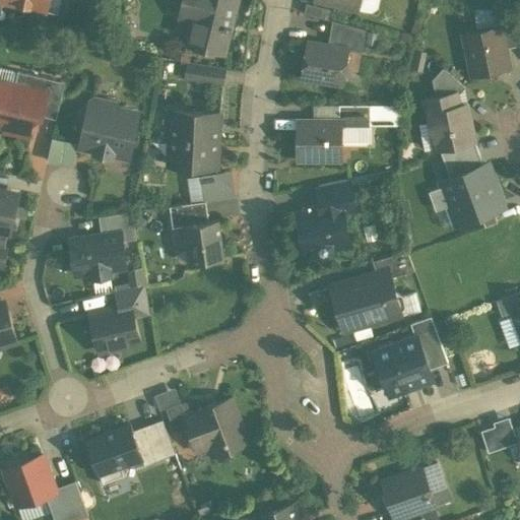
[(48,0),(3,0),(46,9),(48,0)]
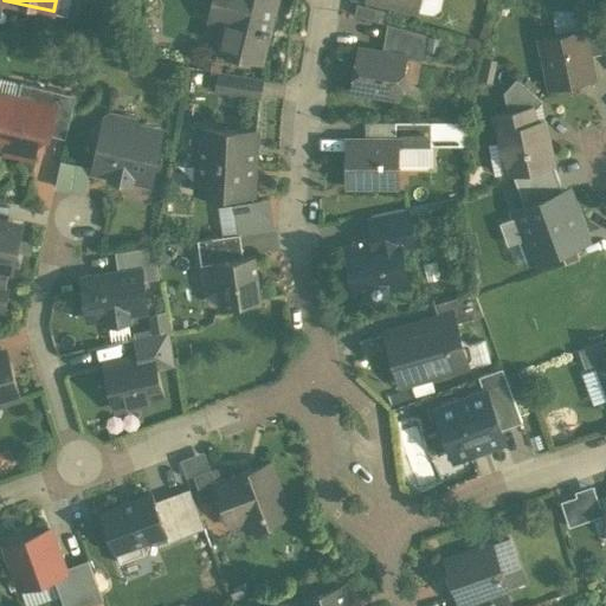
[(214,0),(211,19),(225,23),(219,51),(264,60),(270,34),(272,34),(275,30),(271,28),(276,12),(272,11),(275,0),(214,0)]
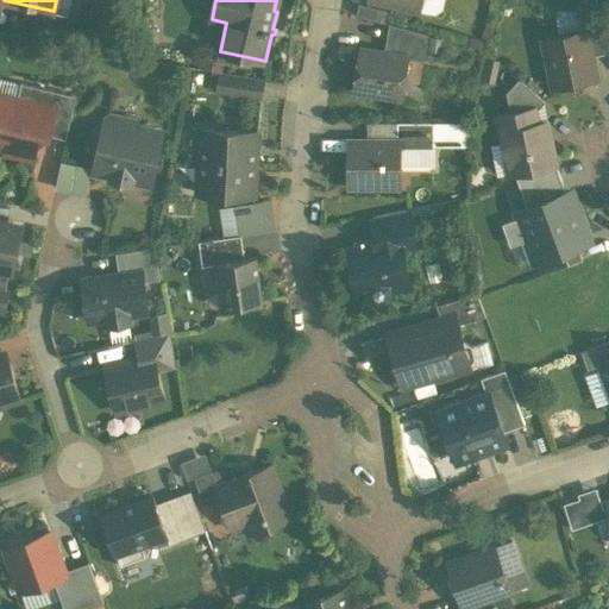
[(608,42),(602,10),(581,8),(585,29),(586,29),(591,55),(608,51),(608,42)]
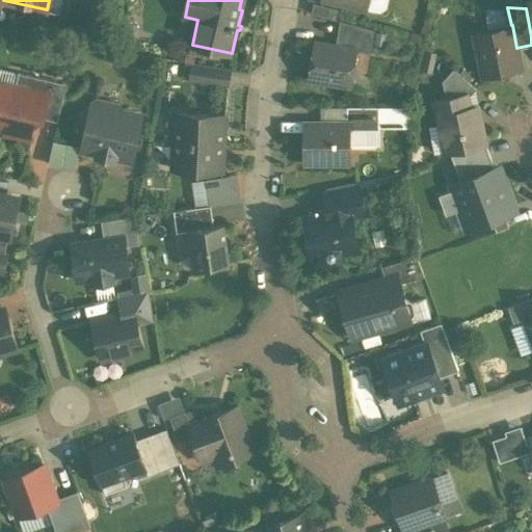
[(375,29),(340,20),(336,45),(356,48),(356,50),(371,52),(375,29)]
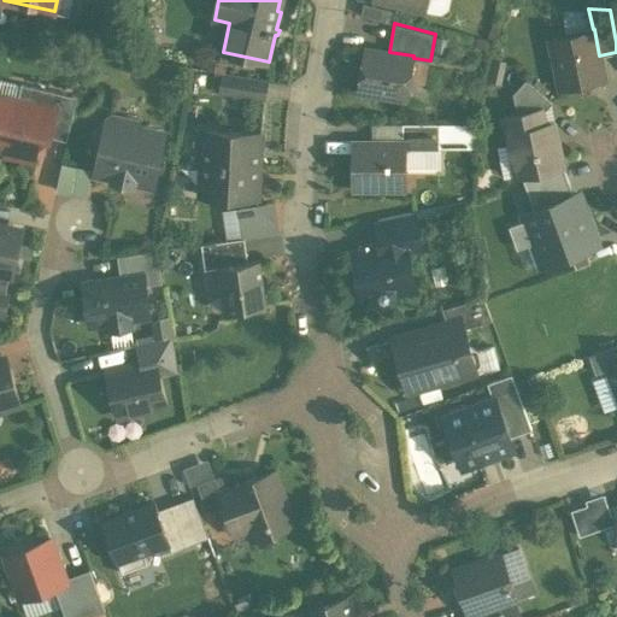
[(593,29),(551,39),(562,87),(604,78),(599,56),(594,29),(593,29)]
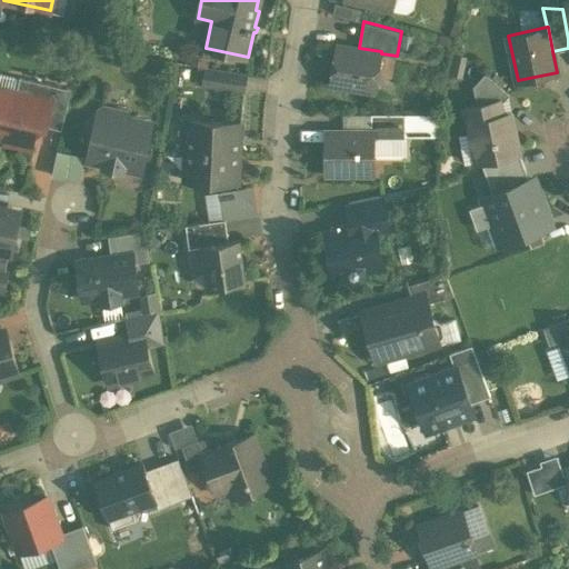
[(359,48),(337,45),(331,83),(376,90),(381,53),(381,51),(359,48)]
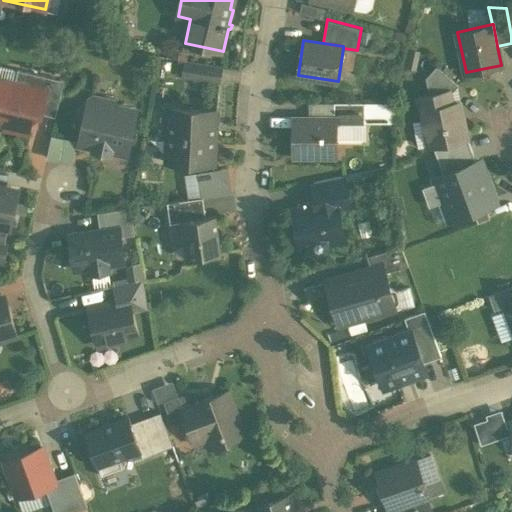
[(221,67),(186,62),(183,75),(219,81),(221,67)]
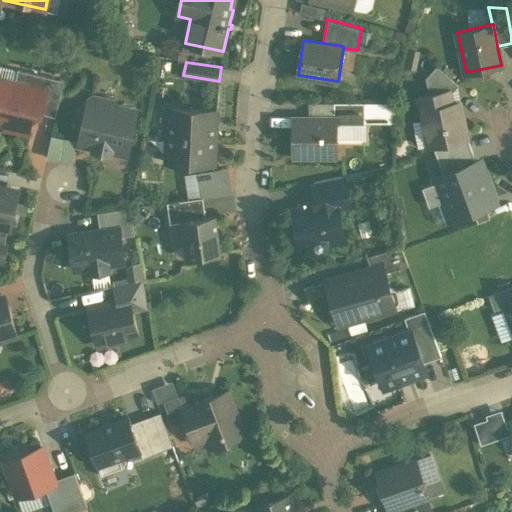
[(458,85),(437,65),(426,77),(430,94),(450,90),(450,93),(458,85)]
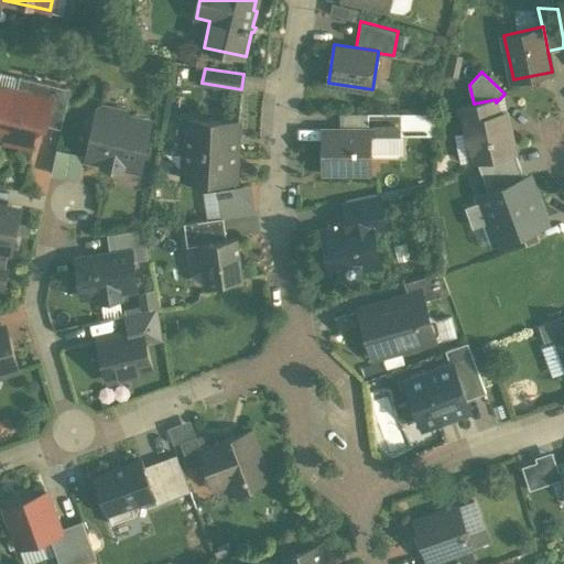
[(58,84),(20,75),(17,89),(41,96),(51,98),(55,99),(58,84)]
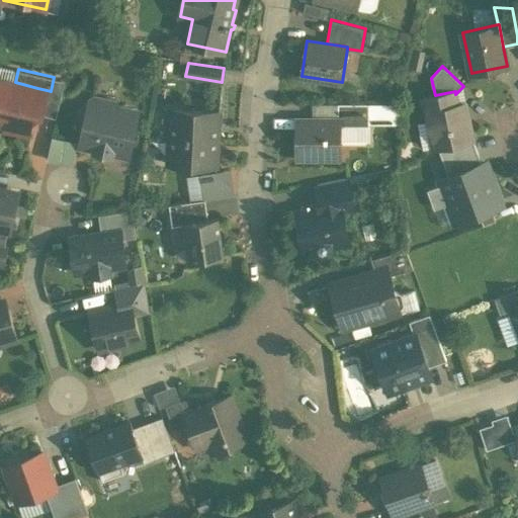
[(54,77),(51,91),(47,90),(41,111),(39,112),(57,116),(65,80),(54,77)]
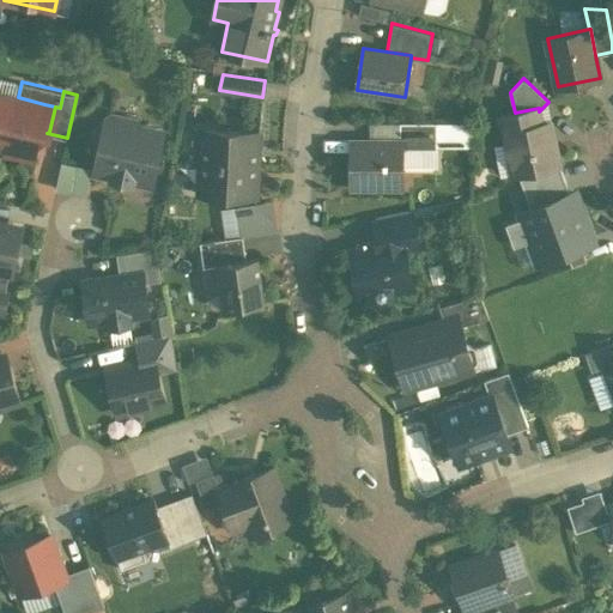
[(18,97),(0,92),(0,153),(2,155),(4,150),(34,157),(37,139),(47,133),(49,132),(55,107),(44,104),(18,97)]
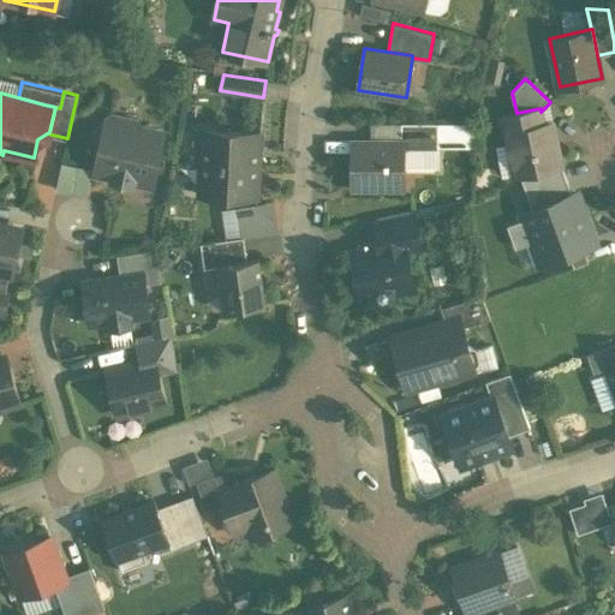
[(517,113),(503,117),(512,156),(517,155),(520,173),(557,166),(561,165),(553,123),(543,124),(541,112),(541,108),(517,113)]
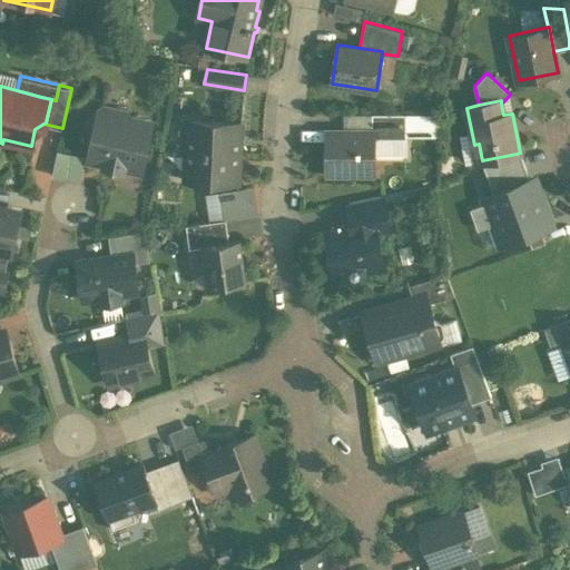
[(128,111),(105,107),(90,115),(87,133),(92,141),(89,159),(106,163),(105,165),(123,169),(124,167),(141,170),(153,121),(130,116),(128,111)]
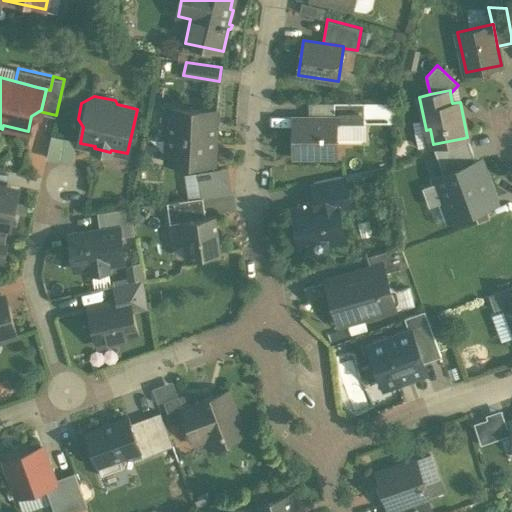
[(365,102),(334,102),(334,117),(337,117),(337,124),(365,124),(365,102)]
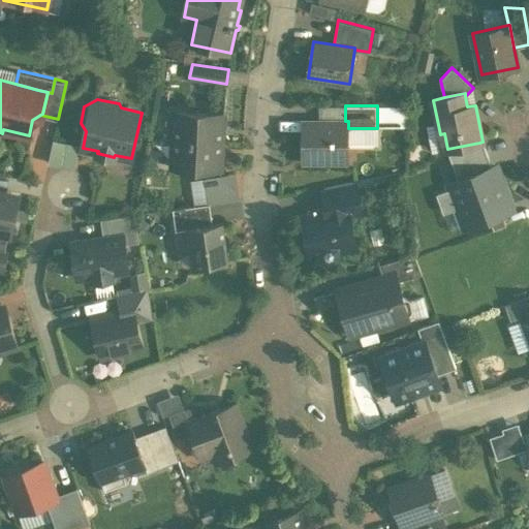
[(224,113),(175,111),(174,138),(223,142),(224,113)]
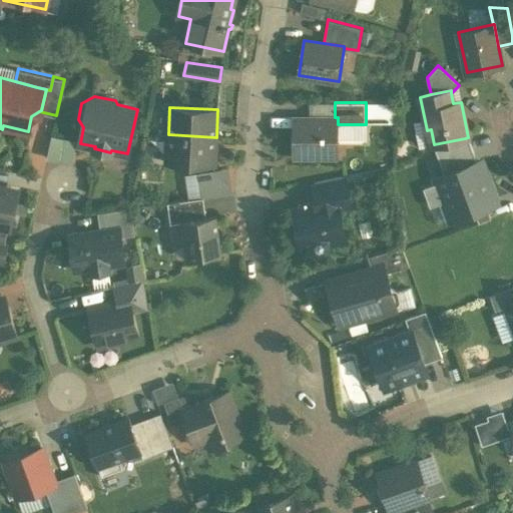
[(335,117),(294,117),(294,156),(338,156),(338,124),(338,117),(335,117)]
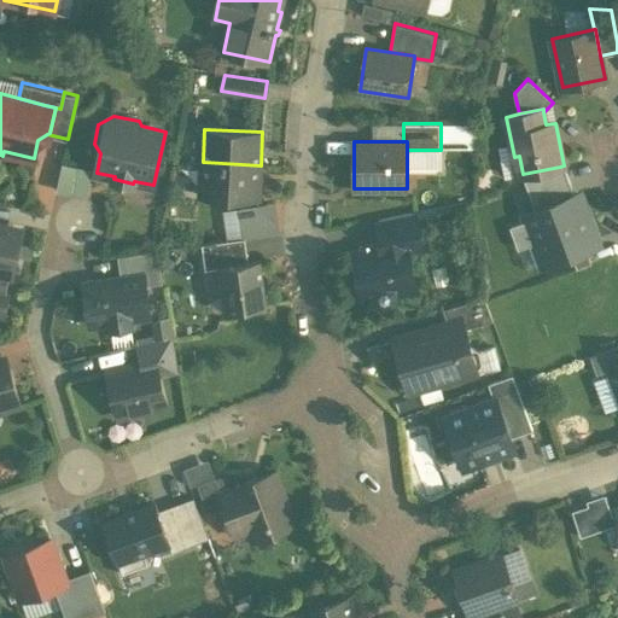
[(261,165),(203,162),(202,194),(260,197),(261,165)]
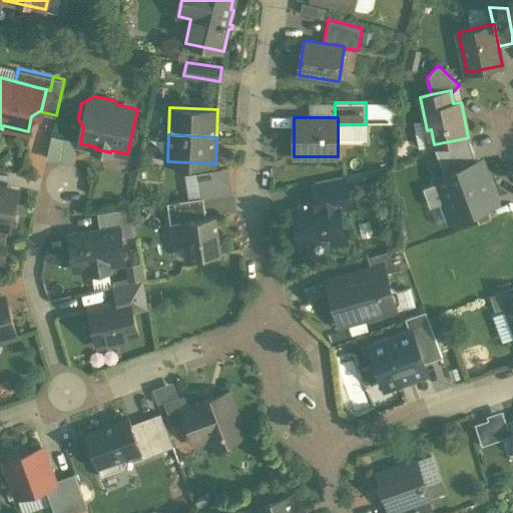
[(465,138),(434,144),(445,174),(477,163),(465,138)]
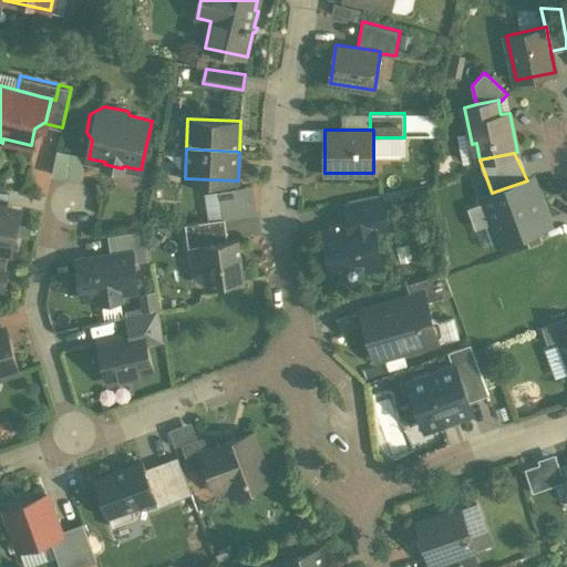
[(527,181),(492,193),(484,196),(487,204),(472,209),(477,226),(494,219),(501,240),(525,232),(529,244),(540,240),(536,226),(547,222),(539,202),(533,204),(531,196),(535,194),(531,179),(527,181)]
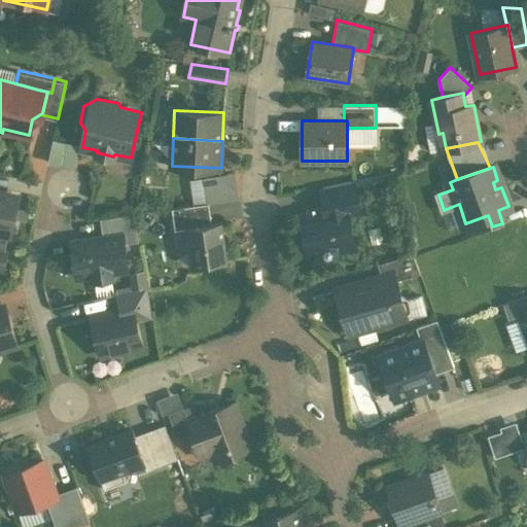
[(235,173),(213,177),(216,200),(238,197),(235,173)]
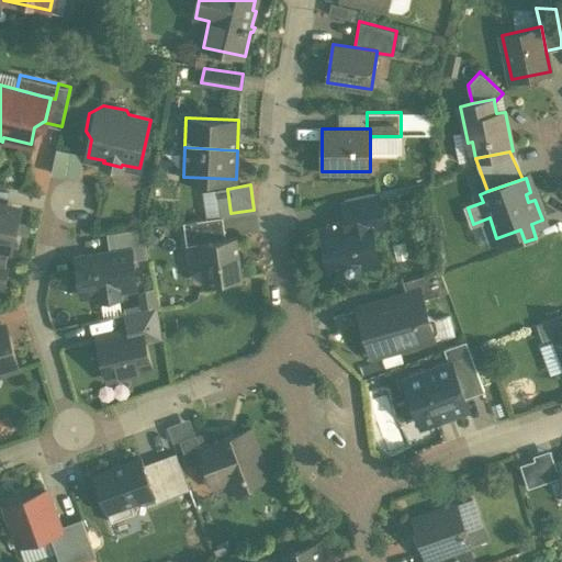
[(227,189),(217,190),(221,215),(231,213),(227,189)]
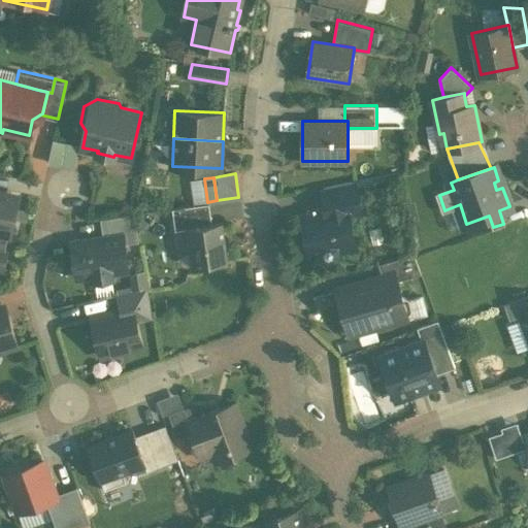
[(353,180),(323,187),(324,189),(321,190),(326,209),(348,205),(350,212),(361,209),(356,183),(354,183),(353,180)]
